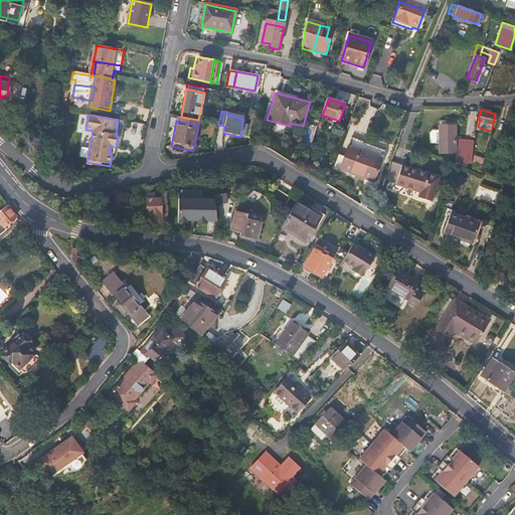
[(448,125),(441,125),(441,129),(441,143),(441,152),(456,152),(456,125),(448,125)]
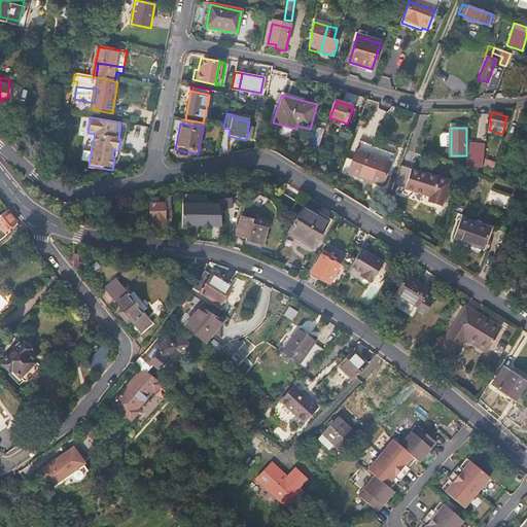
[(451,132),(444,132),(441,135),(441,146),(451,146),(451,132)]
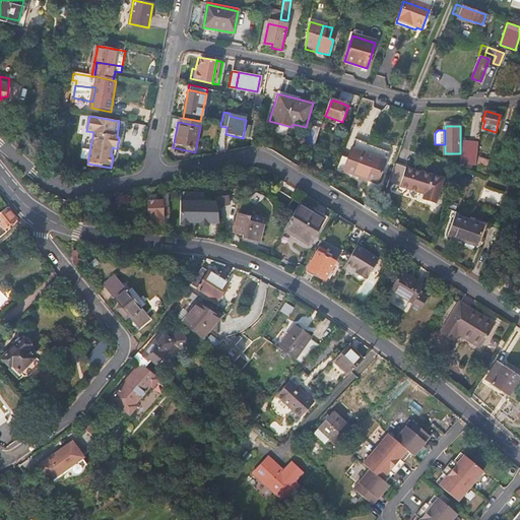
[(387,151),(354,140),(352,147),(385,157),(387,151)]
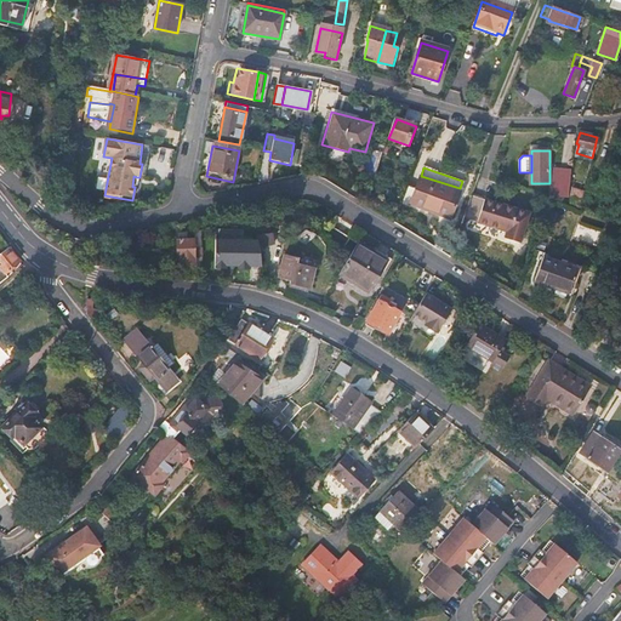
[(570,169),(556,169),(553,195),(569,195),(570,169)]
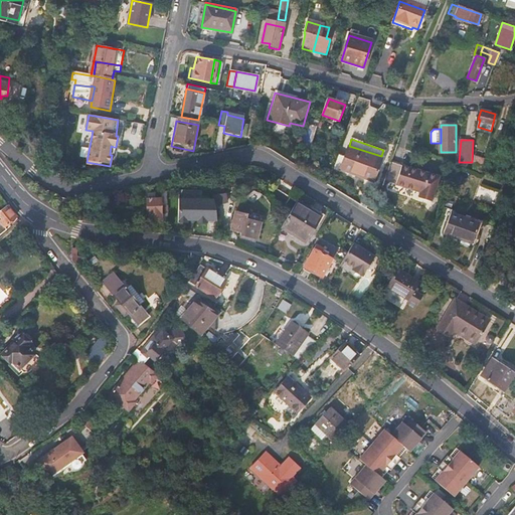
[(381,156),(349,146),(341,169),(373,180),(381,156)]
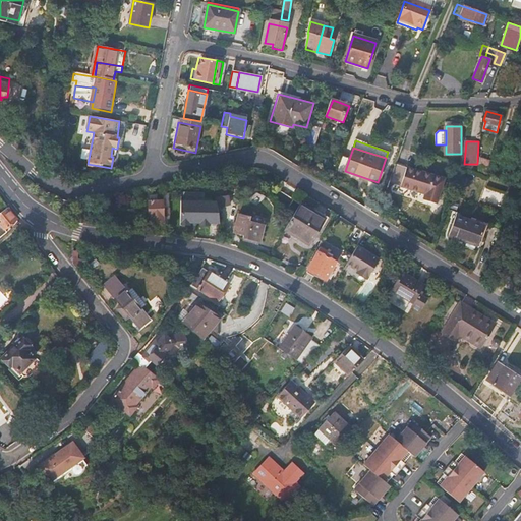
[(489,164),(479,160),(478,171),(485,173),(489,164)]
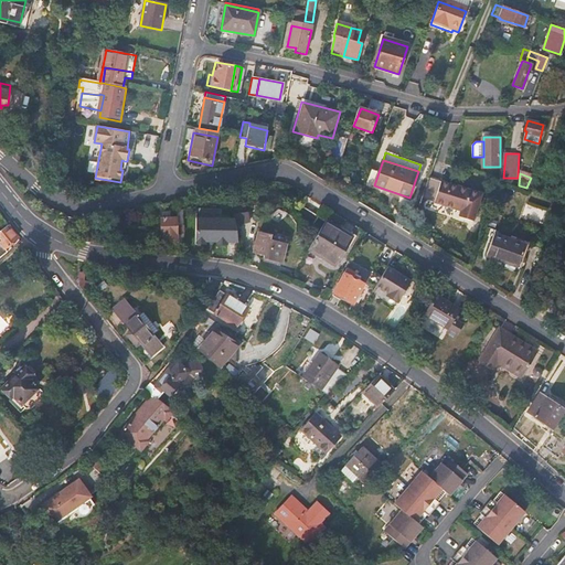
[(435,201),(441,180),(428,176),(422,196),(435,201)]
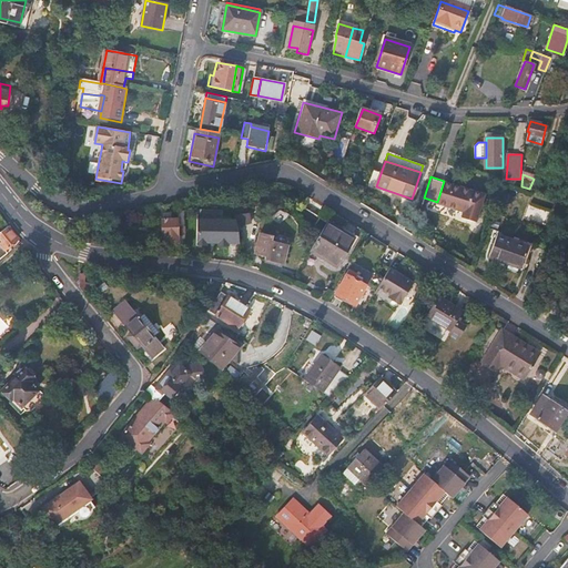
[(486,195),(444,181),(437,202),(465,211),(464,217),(477,222),(486,195)]
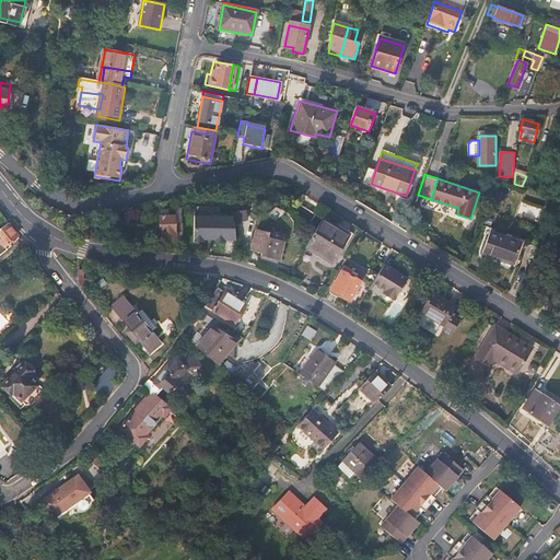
[(315,212),(299,202),(289,218),(305,228),(315,212)]
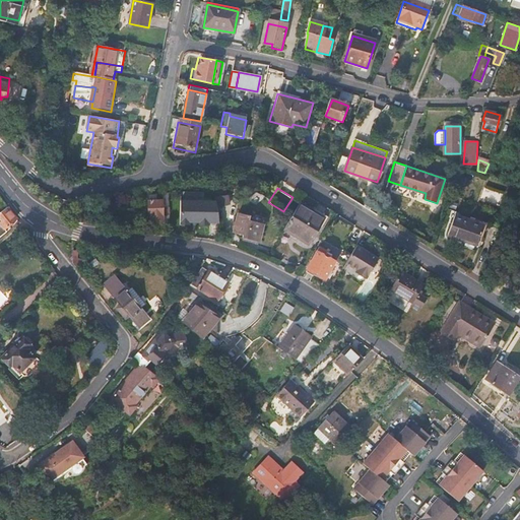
[(225,195),(223,189),(211,191),(213,201),(214,205),(228,202),(225,199),(225,195)]
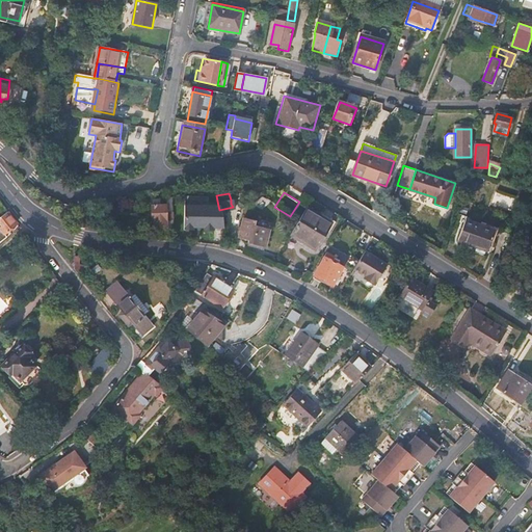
[(207,196),(184,196),(184,231),(214,231),(214,229),(223,229),(219,210),(218,206),(207,206),(207,196)]
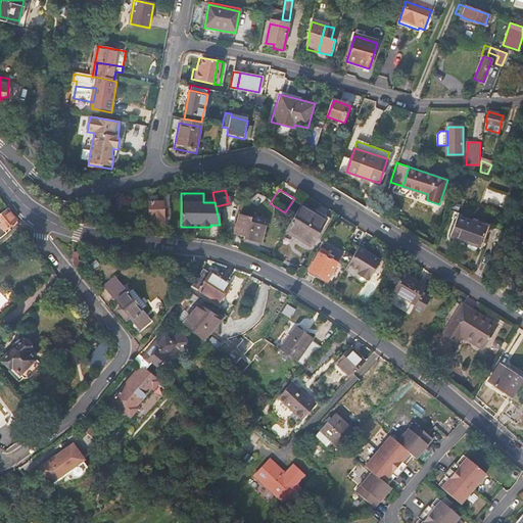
[(163,224),(162,203),(148,203),(148,220),(151,220),(151,225),(163,224)]
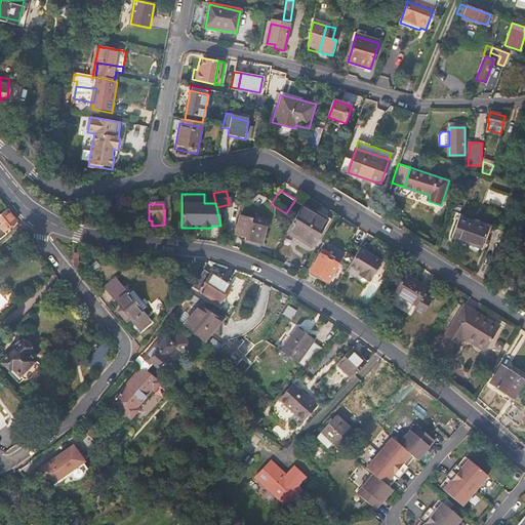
[(326,220),(303,205),(286,232),(310,246),(326,220)]
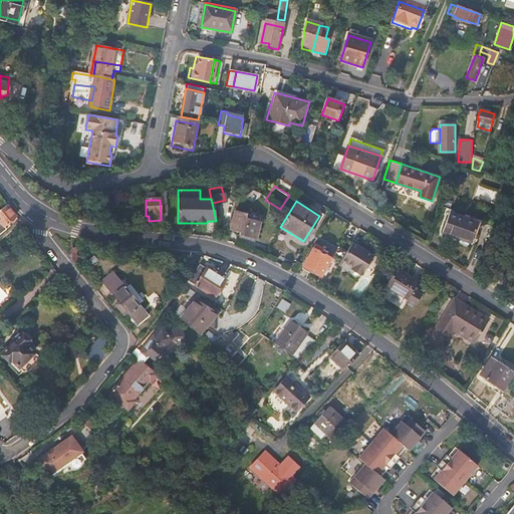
[(4,225),(16,214),(7,204),(0,210),(0,233),(7,228),(4,225)]
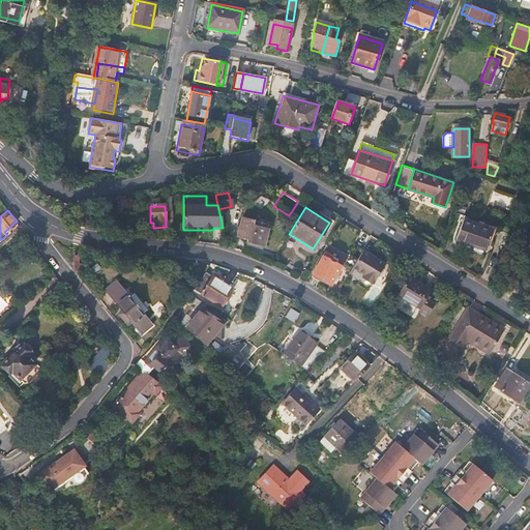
[(252,221),(242,218),(238,237),(247,239),(247,242),(264,245),(267,228),(252,225),(252,221)]
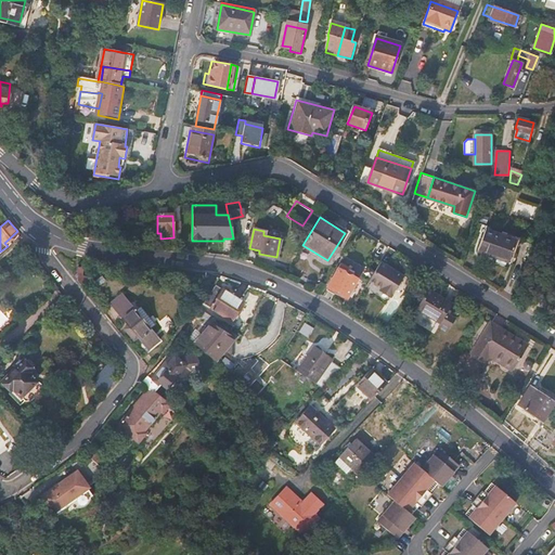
[(517,240),(486,229),(478,253),(510,262),(517,240)]
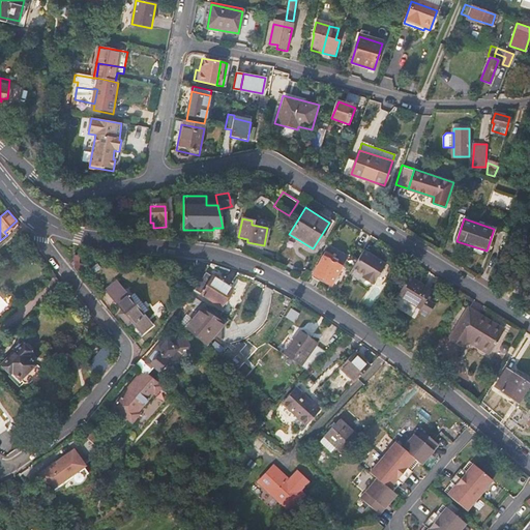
[(393,266),(372,252),(362,268),(373,275),(372,276),(382,284),(393,266)]
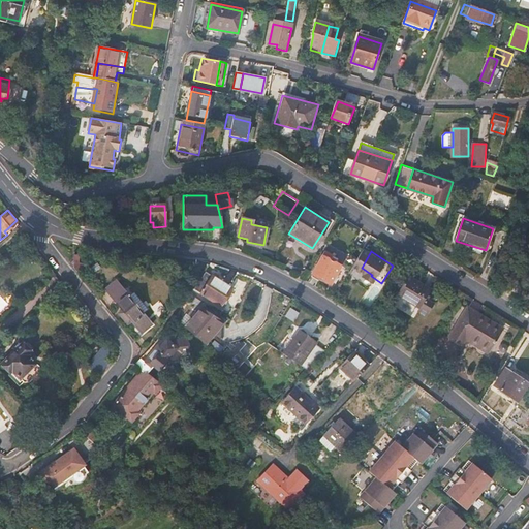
[(329,259),(322,256),(311,275),(329,286),(340,267),(329,259)]
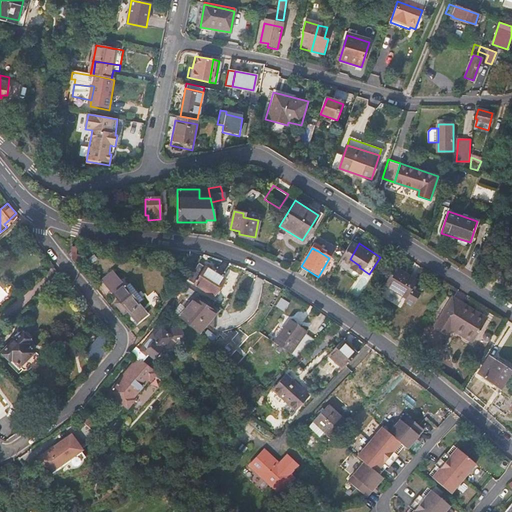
[(200,262),(189,280),(214,295),(224,278),(200,262)]
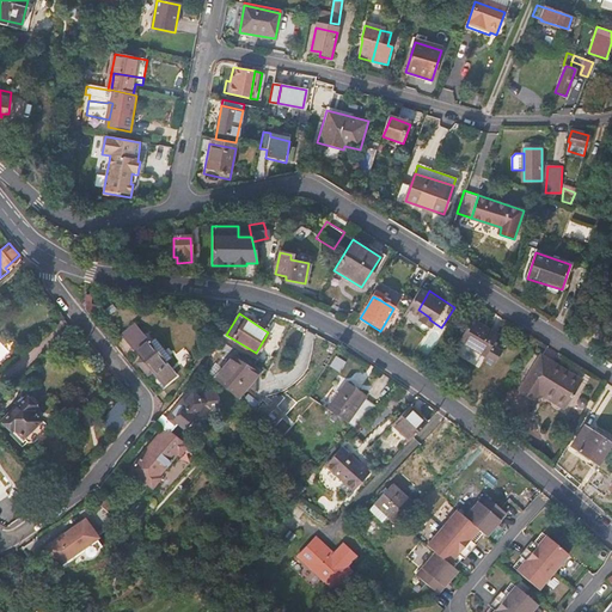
[(499,334),(472,318),(458,341),(454,338),(450,348),(467,360),(473,350),(484,356),(499,334)]
